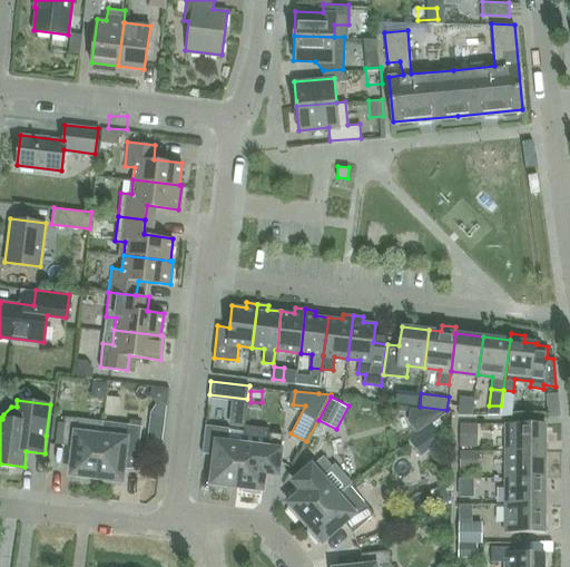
[(471,413),(471,400),(458,401),(459,413),(471,413)]
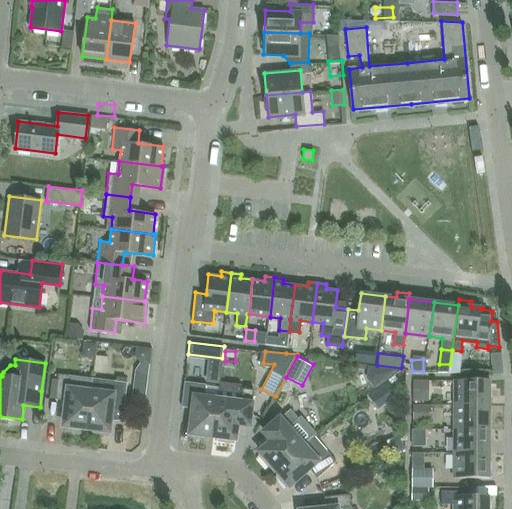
[(86,428),(90,390),(92,377),(58,373),(57,379),(52,378),(50,397),(66,400),(63,425),(86,428)]
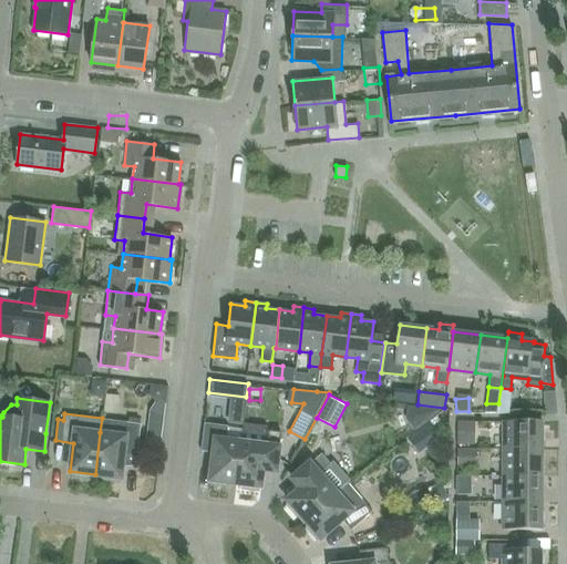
[(102,418),(100,432),(95,474),(121,478),(124,449),(137,451),(141,422),(116,420),(102,418)]
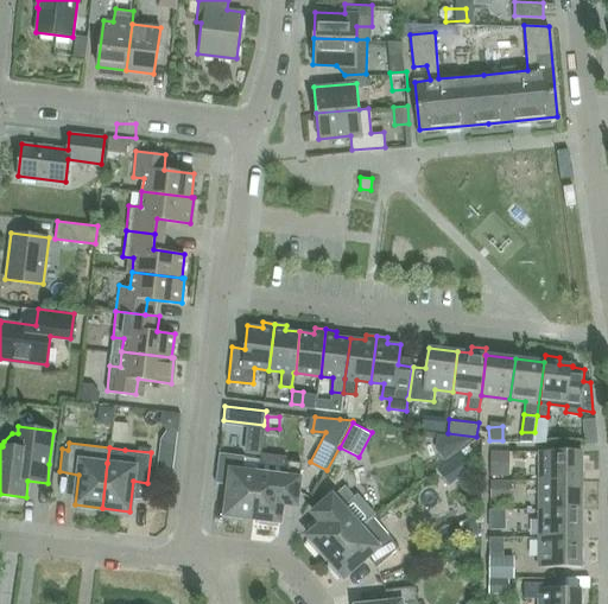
[(508,449),(491,449),(489,476),(508,476),(508,449)]
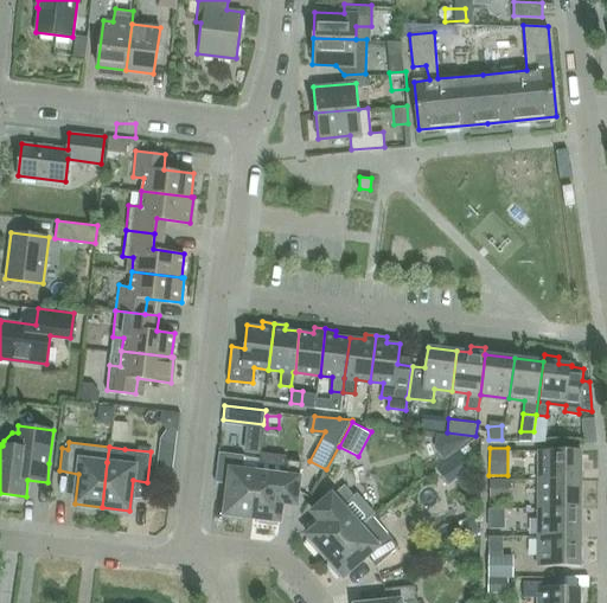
[(538,449),(538,479),(580,479),(580,449),(538,449)]
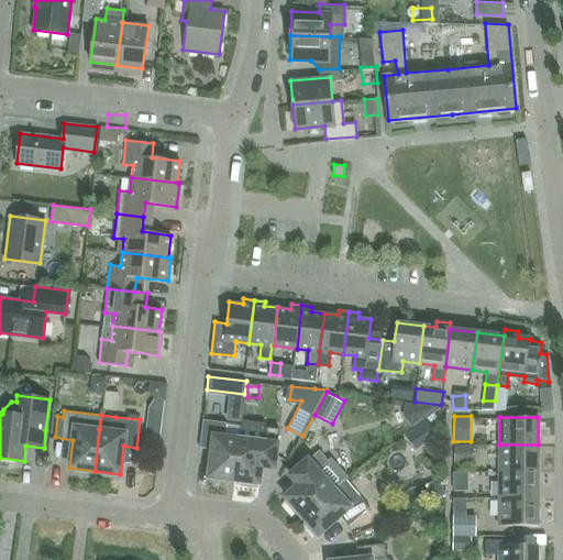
[(157,420),(146,418),(144,434),(155,436),(157,420)]
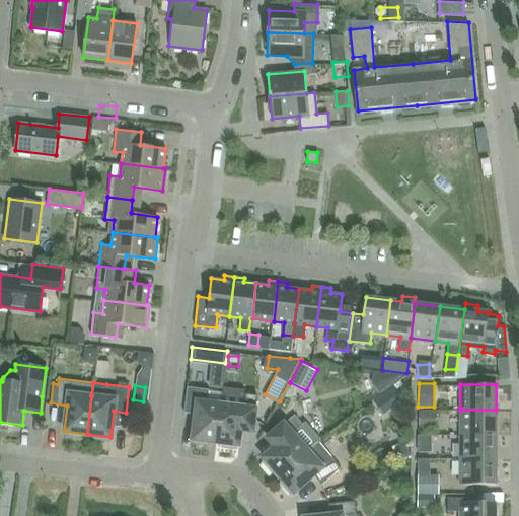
[(402,398),(393,385),(374,400),(383,413),(402,398)]
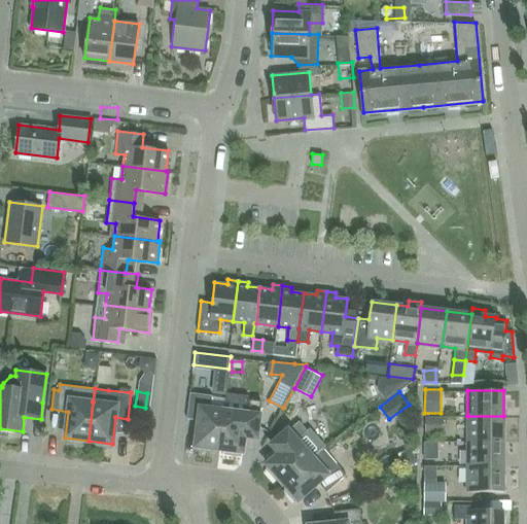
[(219,449),(223,410),(210,409),(211,394),(189,392),(186,418),(199,419),(196,448),(211,450),(211,448),(219,449)]
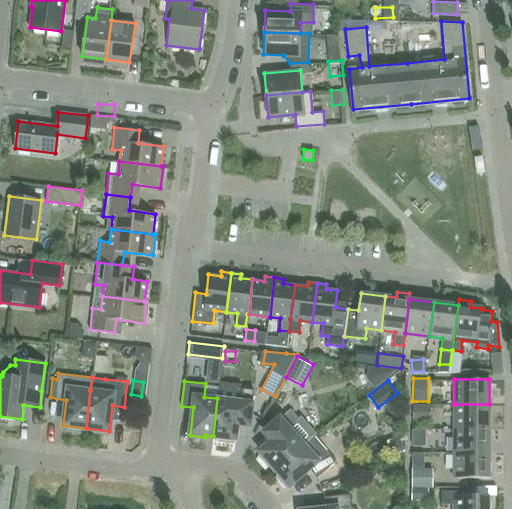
[(219,381),(217,398),(213,436),(220,437),(220,439),(235,441),(237,421),(249,423),(253,389),(240,388),(241,384),(219,381)]
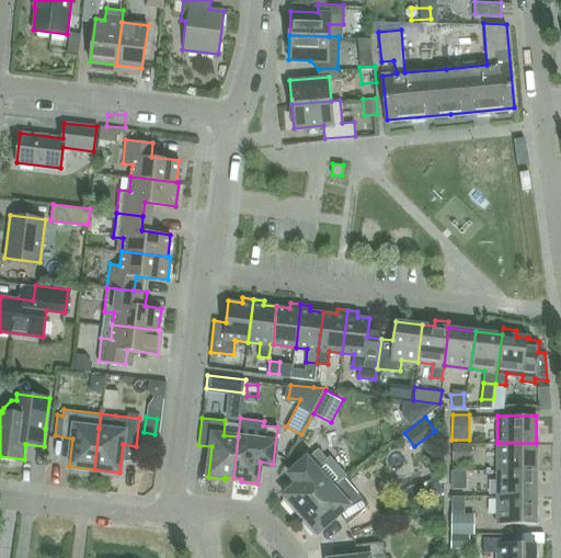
[(466,443),(453,443),(453,459),(466,459),(466,443)]
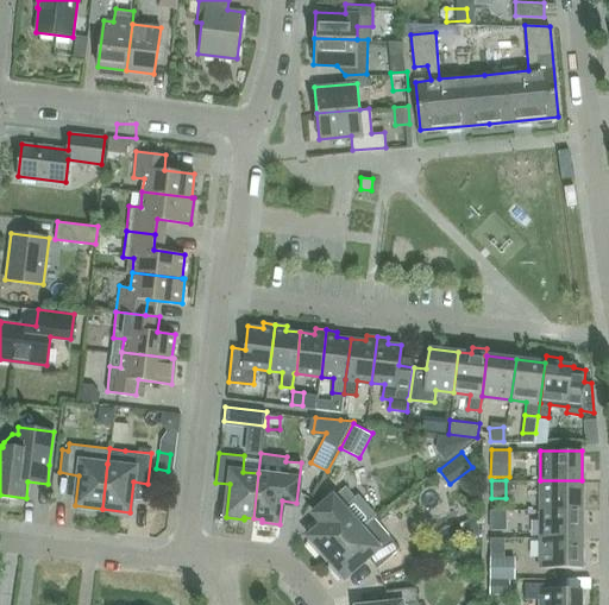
[(582,509),(582,480),(540,480),(540,509),(582,509)]
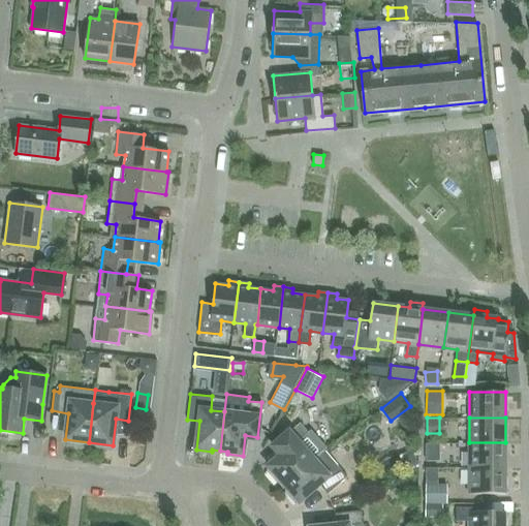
[(269,465),(265,468),(275,482),(279,477),(283,483),(312,458),(324,447),(310,430),(308,432),(300,423),(280,439),(273,445),(281,455),(269,465)]
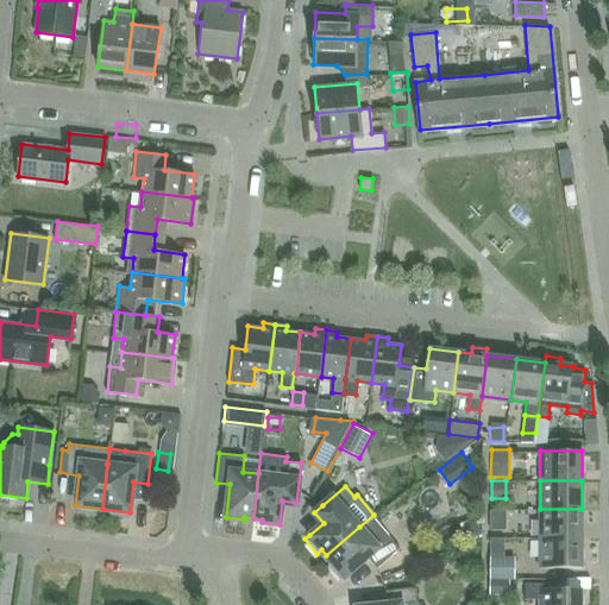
[(502,509),(490,509),(490,529),(501,529),(502,509)]
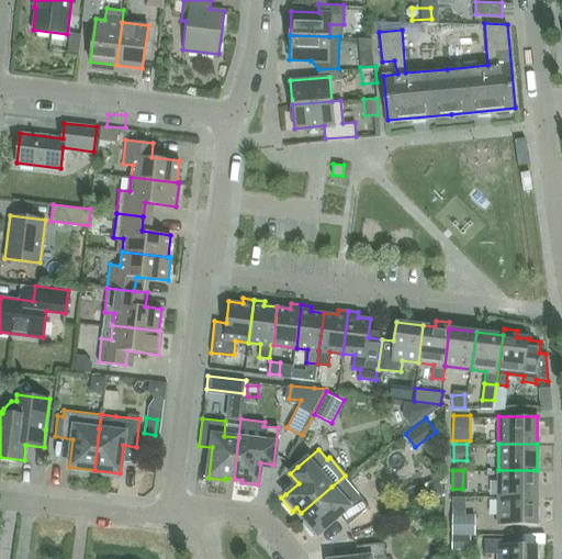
[(537,496),(537,470),(498,470),(498,496),(537,496)]
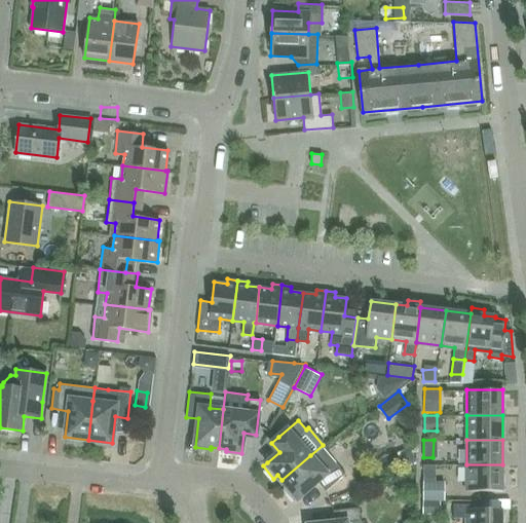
[(285,483),(280,486),(292,499),(296,496),(298,498),(317,481),(326,489),(344,473),(336,462),(322,446),(311,455),(310,455),(282,480),(285,483)]
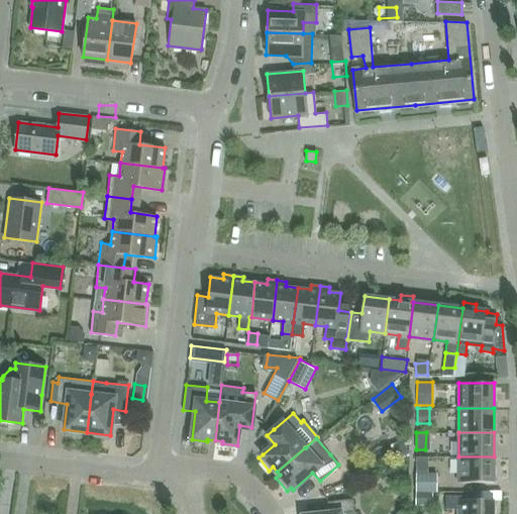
[(494,482),(494,456),(458,456),(458,482),(494,482)]
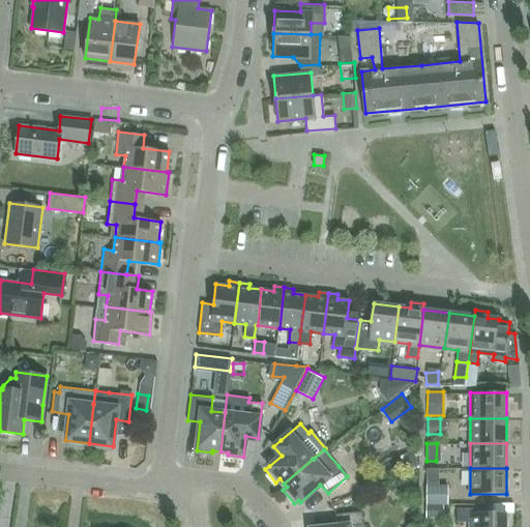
[(414,485),(402,475),(394,484),(407,494),(414,485)]
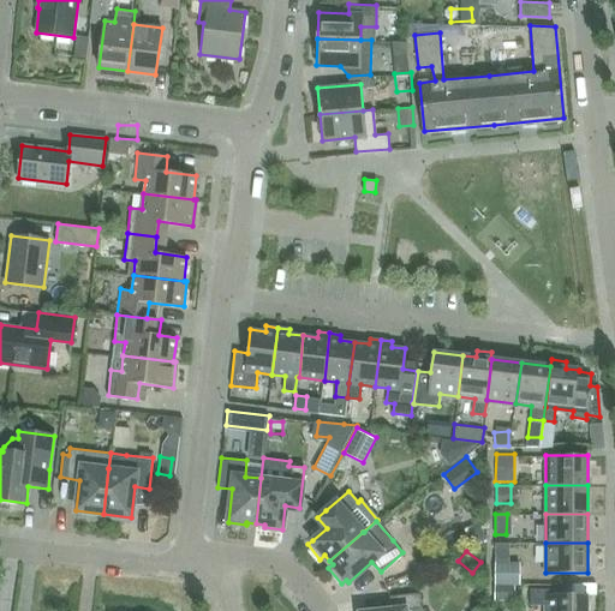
[(495,563),(495,580),(515,581),(515,563),(495,563)]
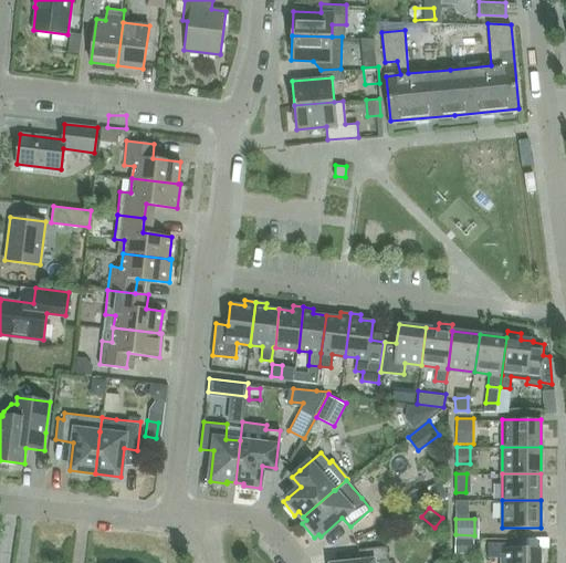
[(456,552),(473,552),(473,538),(456,538),(456,552)]
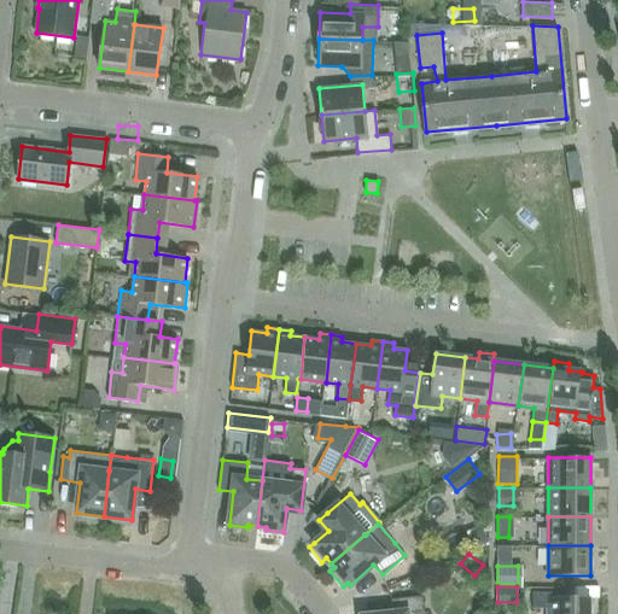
[(548,607),(547,613),(589,613),(590,597),(552,597),(552,590),(532,590),(532,607),(548,607)]
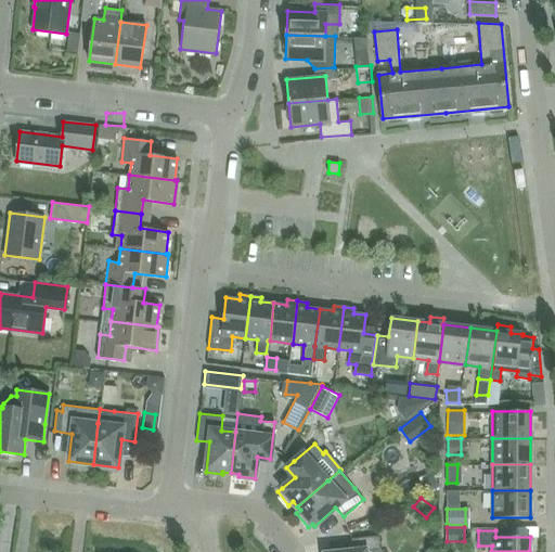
[(383,551),(379,549),(378,535),(351,538),(352,551),(338,551),(383,551)]
